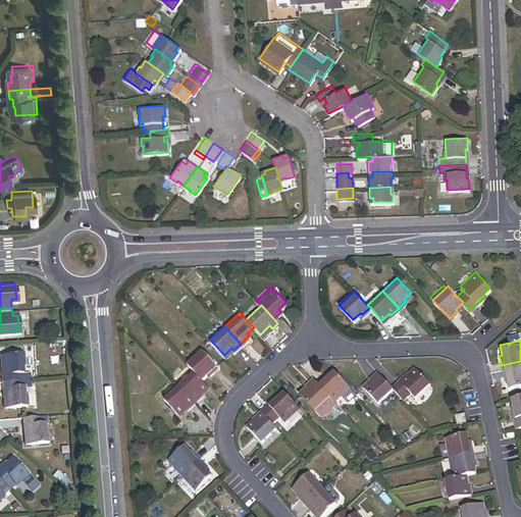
[(217,365),(201,348),(187,361),(194,369),(201,376),(208,369),(210,372),(217,365)]
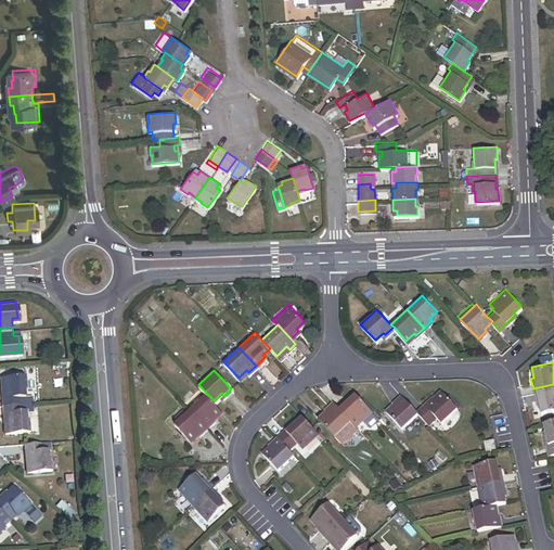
[(22,394),(22,385),(24,385),(23,372),(0,373),(0,404),(18,403),(17,394),(22,394)]
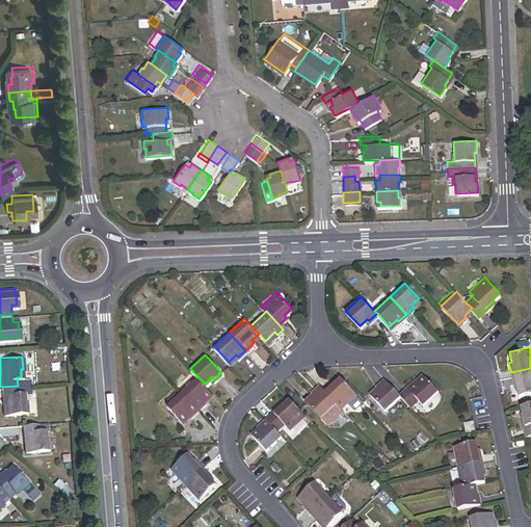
[(530,390),(530,368),(511,372),(513,383),(515,383),(519,393),(530,390)]
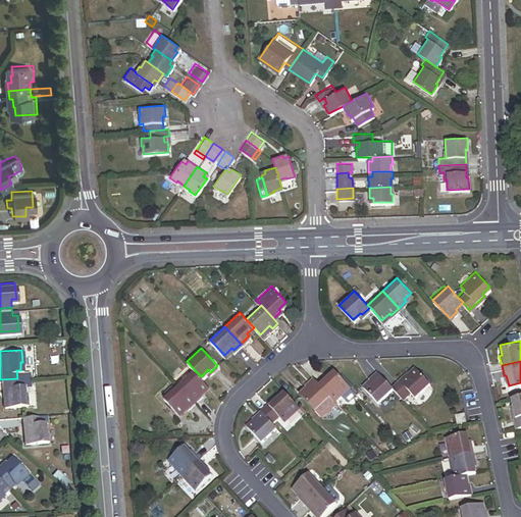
[(413,395),(429,381),(414,365),(407,371),(406,369),(389,383),(392,386),(402,398),(410,391),(413,395)]
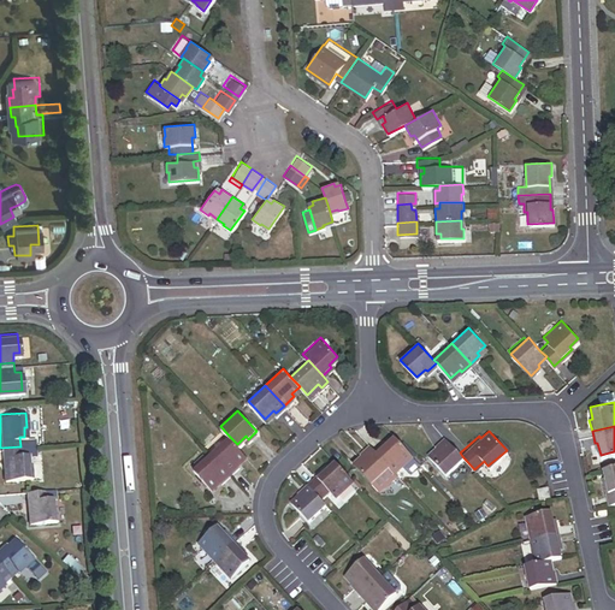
[(412,452),(394,433),(384,443),(382,440),(373,448),(388,463),(394,469),(412,452)]
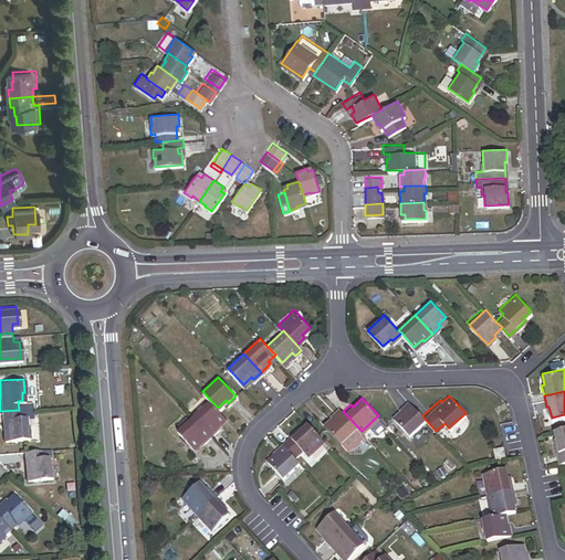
[(422,415),(407,399),(398,407),(400,409),(393,415),(409,433),(425,419),(422,415)]
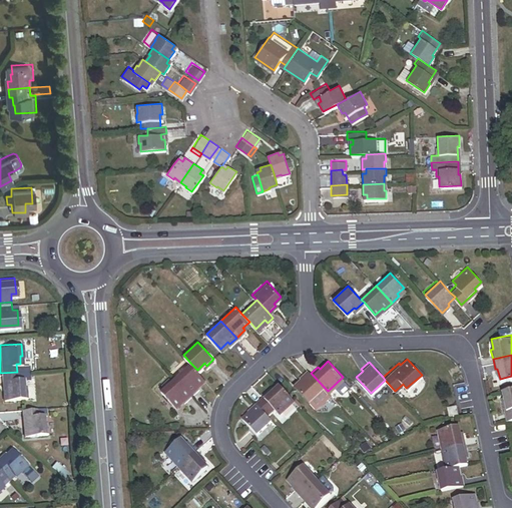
[(20,364),(16,364),(17,372),(26,371),(26,363),(20,364)]
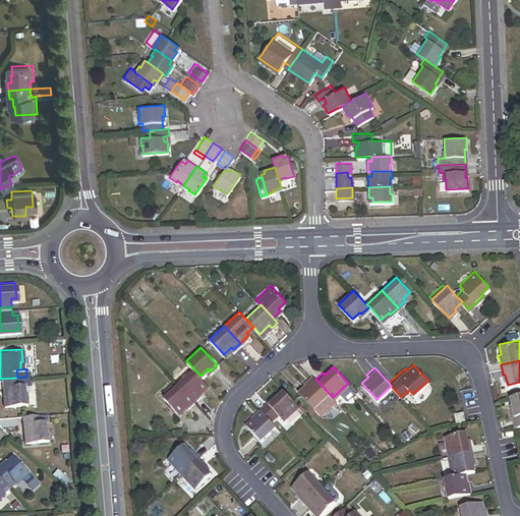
[(208,384),(200,376),(193,368),(178,382),(193,400),(201,392),(200,390),(208,384)]
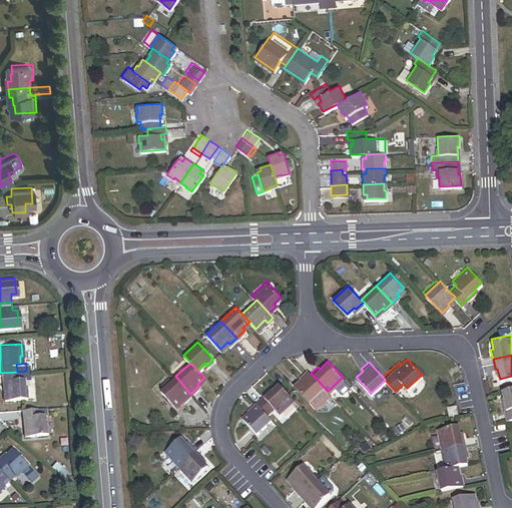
[(311,373),(307,368),(299,376),(301,377),(294,384),(309,400),(323,386),(311,373)]
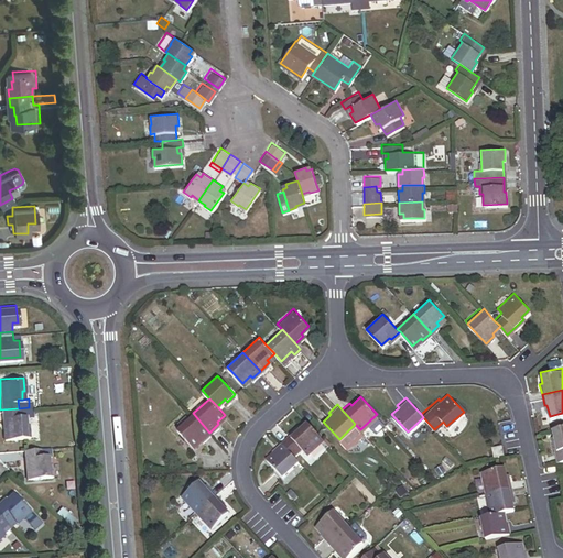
[(28,437),(26,424),(24,424),(24,416),(19,416),(19,408),(0,409),(2,439),(28,437)]
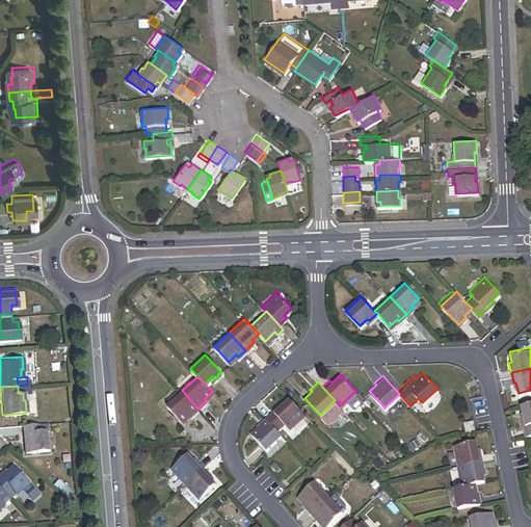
[(197,409),(182,390),(166,404),(181,420),(189,414),(190,415),(197,409)]
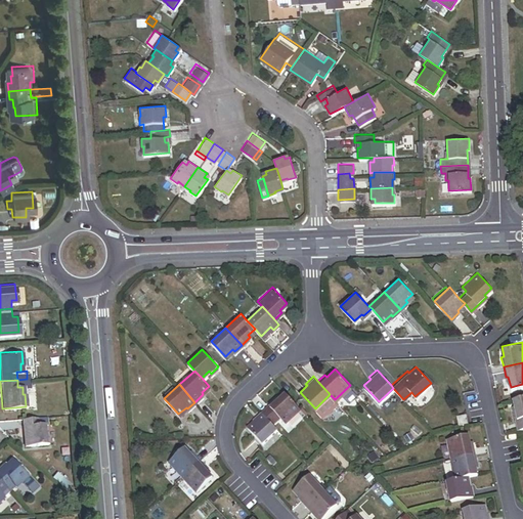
[(284,420),(299,406),(285,390),(276,397),(274,395),(260,408),(272,423),(279,416),(284,420)]
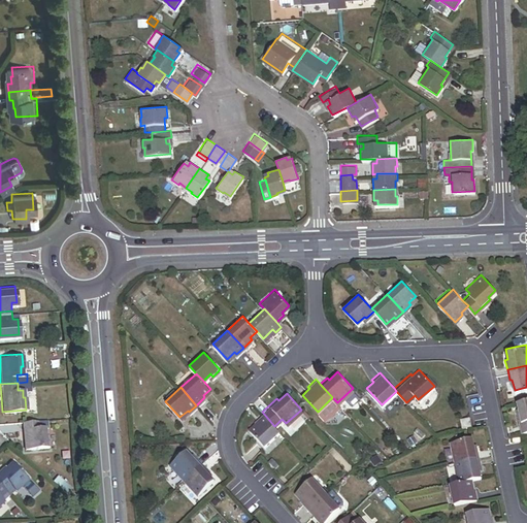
[(526,396),(516,399),(518,410),(516,410),(521,430),(526,428),(526,396)]
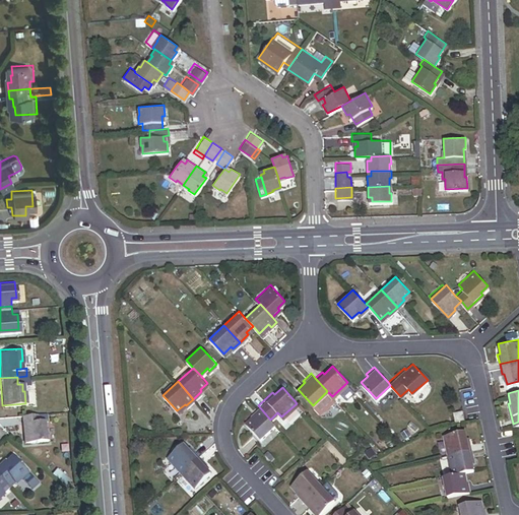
[(274,424),(270,420),(258,405),(250,412),(252,414),(244,422),(258,438),(274,424)]
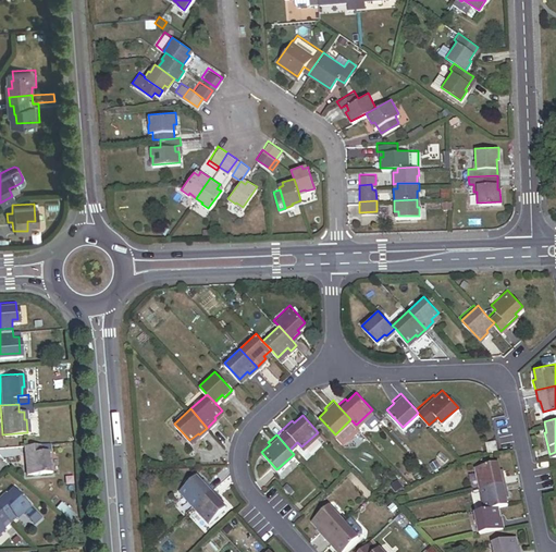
[(52,441),(42,442),(44,450),(48,450),(52,449),(52,441)]
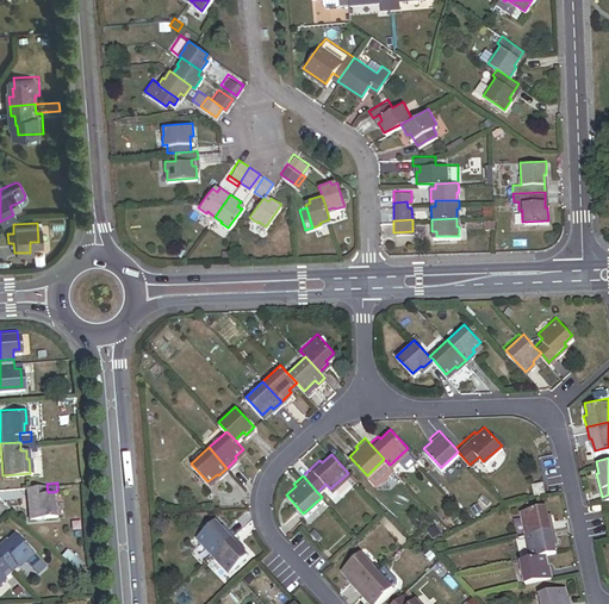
[(47,484),(26,485),(29,517),(56,515),(56,500),(53,500),(53,492),(48,492),(47,484)]
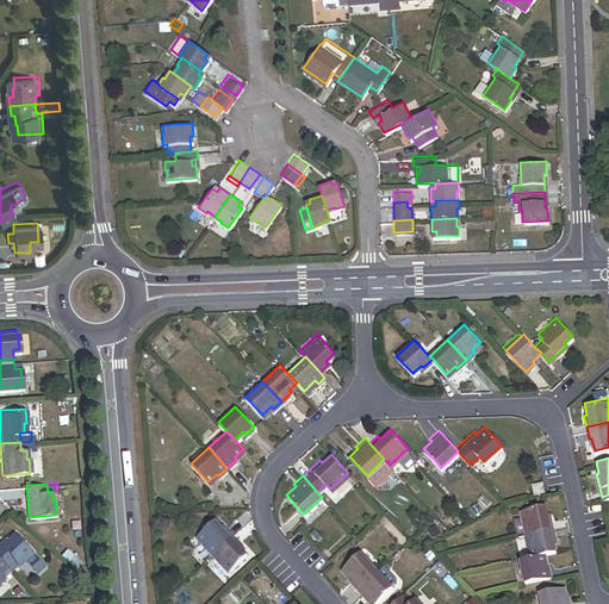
[(552,524),(550,512),(547,514),(545,502),(520,508),(524,530),(552,524)]
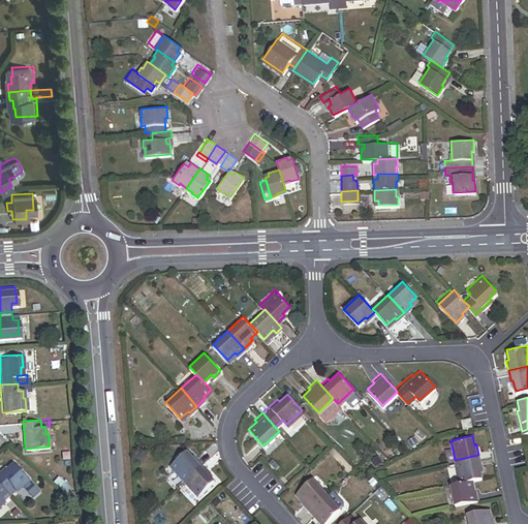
[(183,479),(202,461),(194,454),(192,456),(185,449),(168,464),(183,479)]
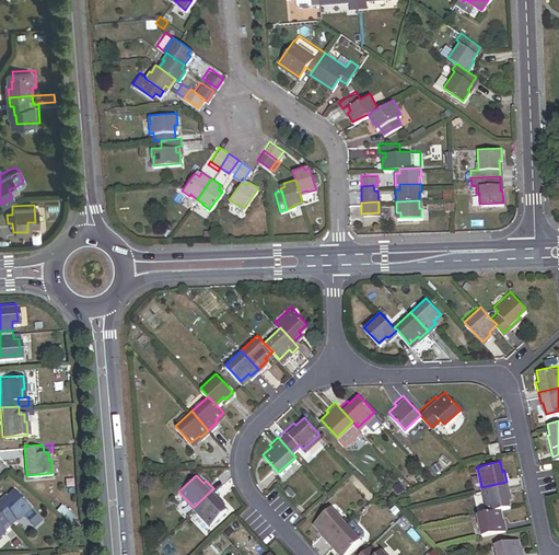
[(509,504),(507,493),(509,492),(507,482),(481,487),(484,498),(486,509),(500,506),(509,504)]
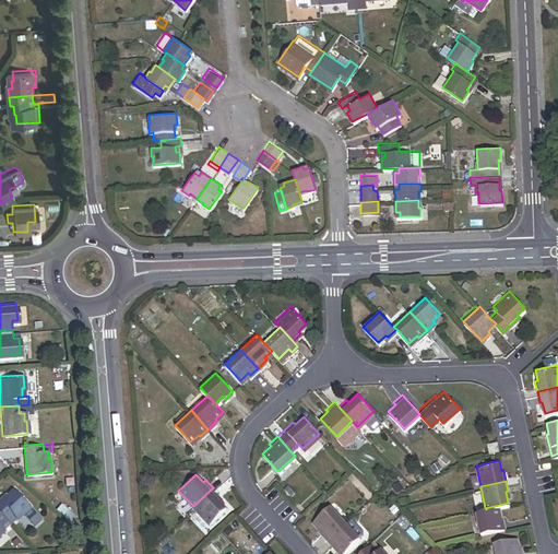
[(31,504),(14,486),(8,493),(7,492),(0,497),(0,509),(8,518),(13,513),(18,516),(31,504)]
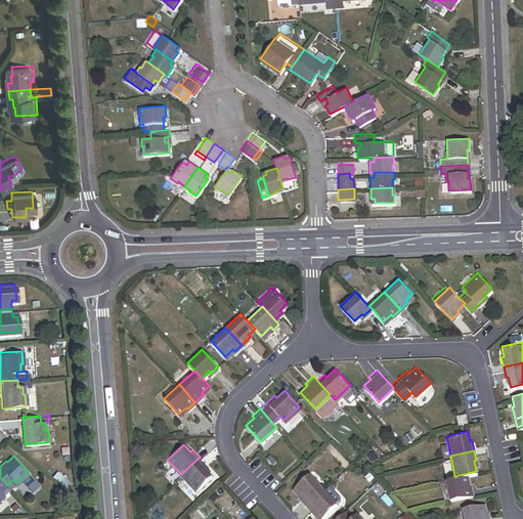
[(195,489),(212,473),(205,466),(207,464),(200,457),(181,474),(195,489)]
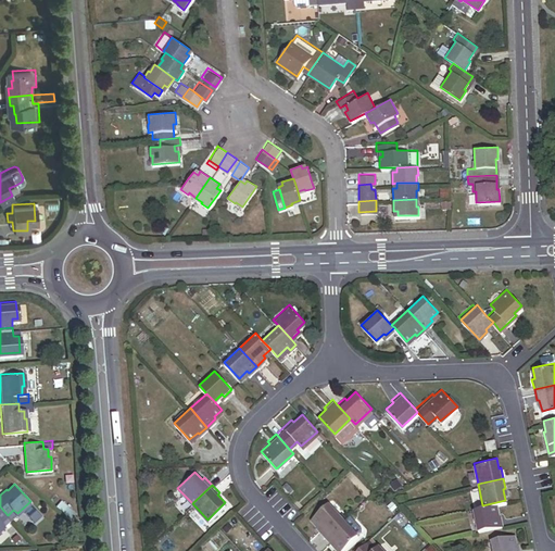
[(482,505),(480,495),(474,497),(476,506),(482,505)]
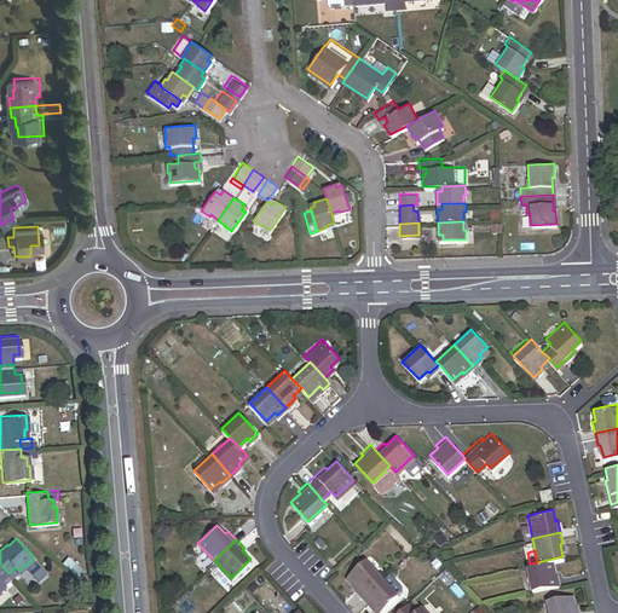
[(359,594),(381,574),(364,556),(346,574),(354,583),(352,585),(359,594)]
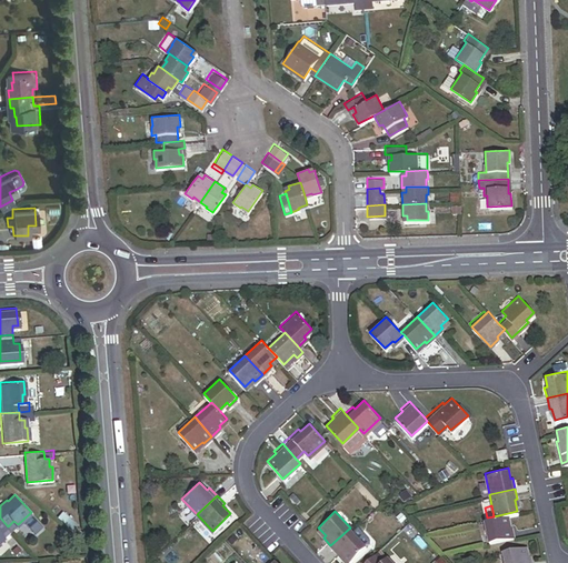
[(515,535),(511,523),(510,524),(508,513),(494,516),(487,518),(484,519),(488,541),(515,535)]
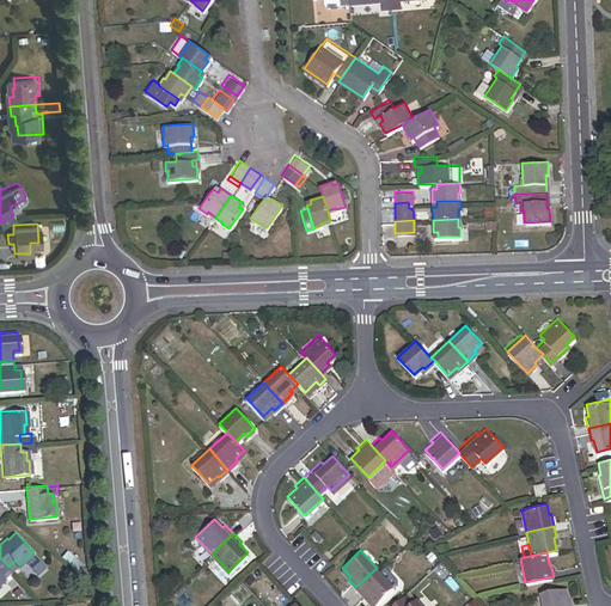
[(85,562),(73,554),(67,561),(92,580),(92,573),(81,565),(85,562)]
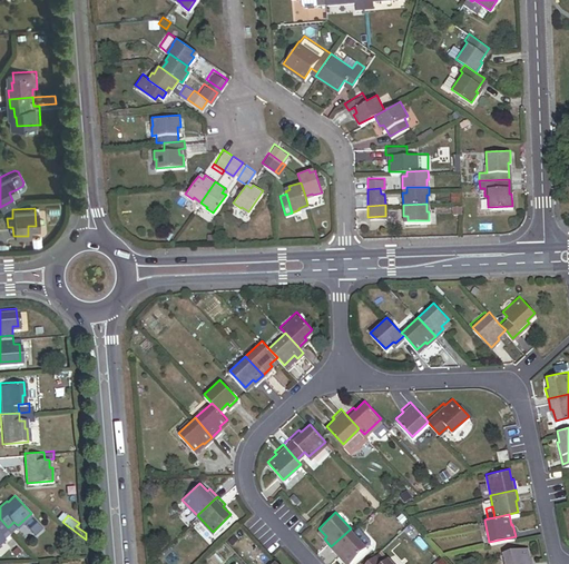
[(356,523),(351,528),(364,544),(371,538),(356,523)]
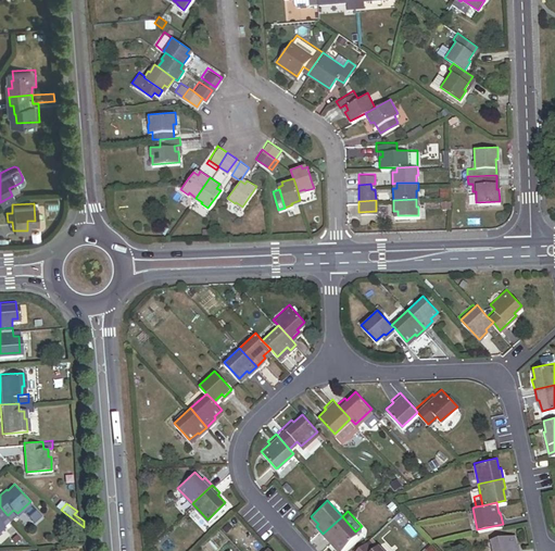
[(340,548),(356,531),(355,531),(342,516),(323,534),(330,541),(332,540),(340,548)]
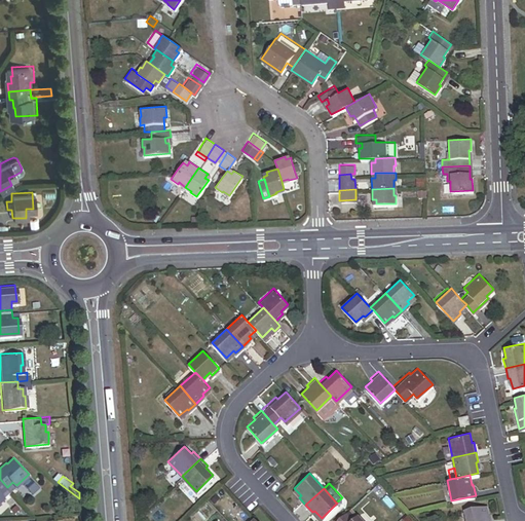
[(490,520),(489,513),(487,514),(485,504),(464,509),(466,520),(490,520)]
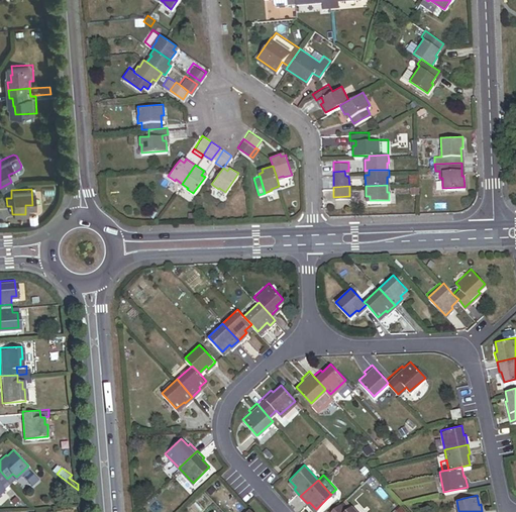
[(357,511),(350,504),(346,507),(340,500),(327,511),(357,511)]
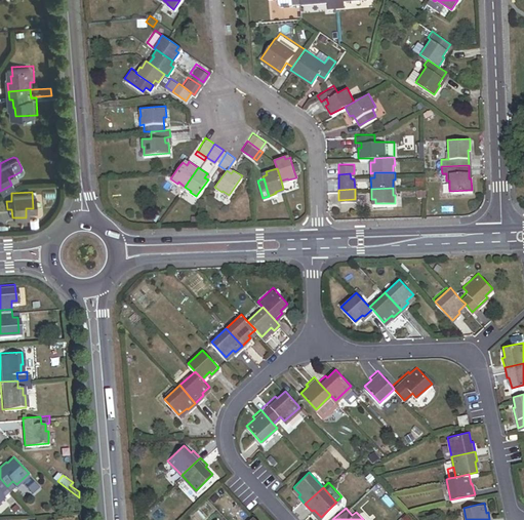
[(321,517),(314,510),(312,511),(319,519),(321,517)]
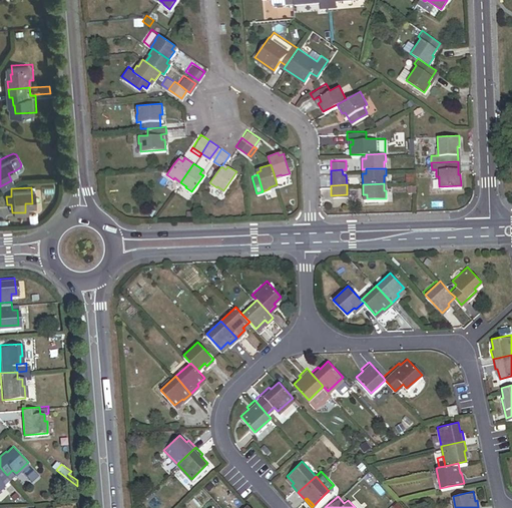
All buildings are outlined.
